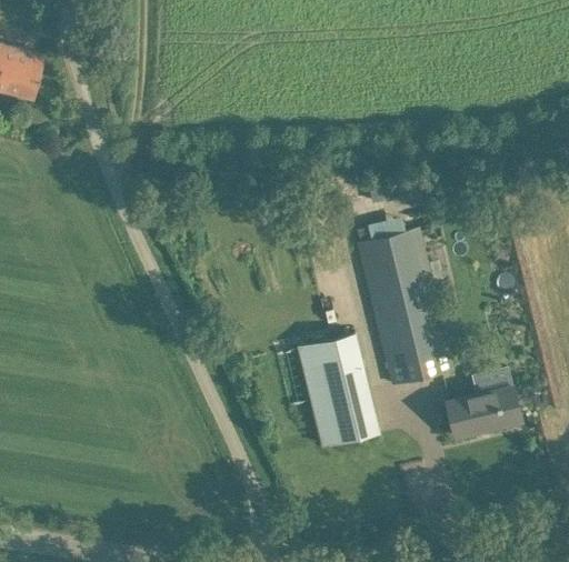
[(45,58),(0,47),(0,92),(33,101),(45,58)]
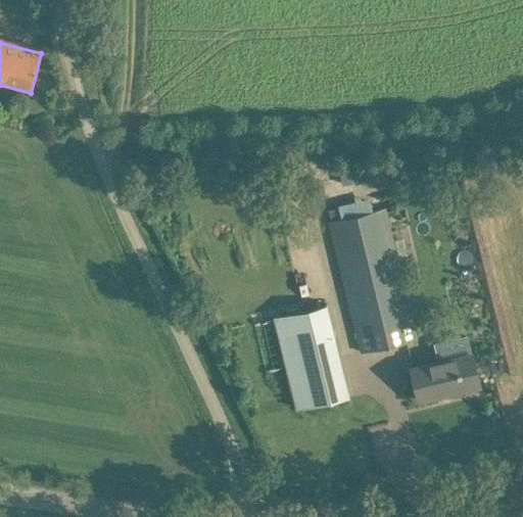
[(341,223),(338,212),(328,215),(331,226),(341,223)]
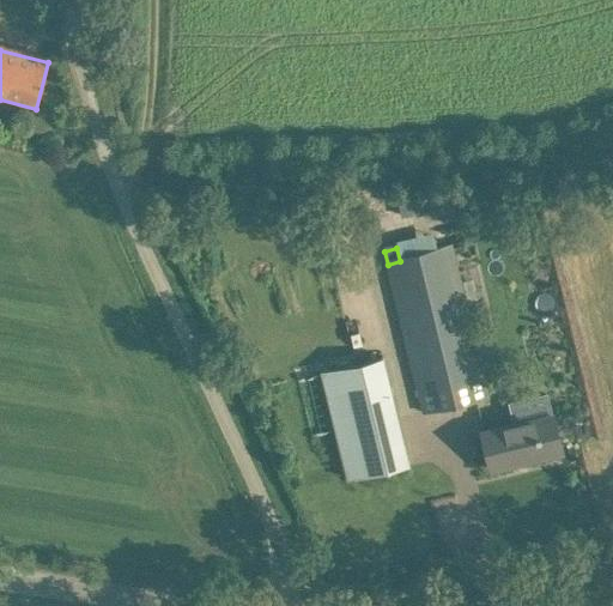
[(386,266),(417,394),(423,418),(489,401),(451,249),(386,266)]
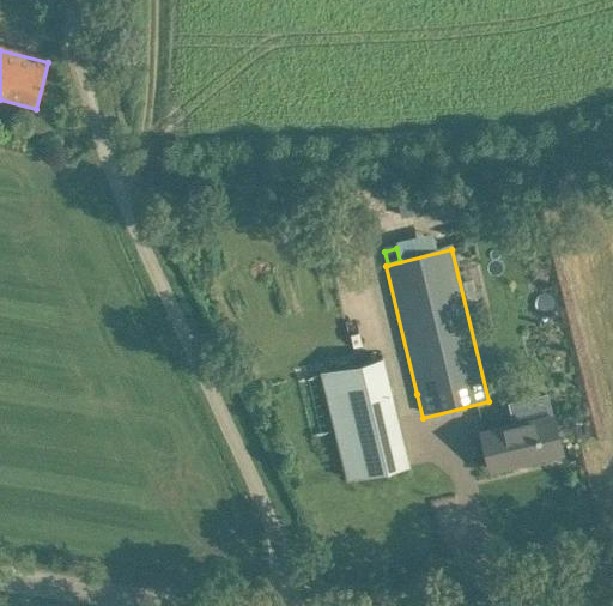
[(382,362),(321,376),(347,483),(408,468),(382,362)]
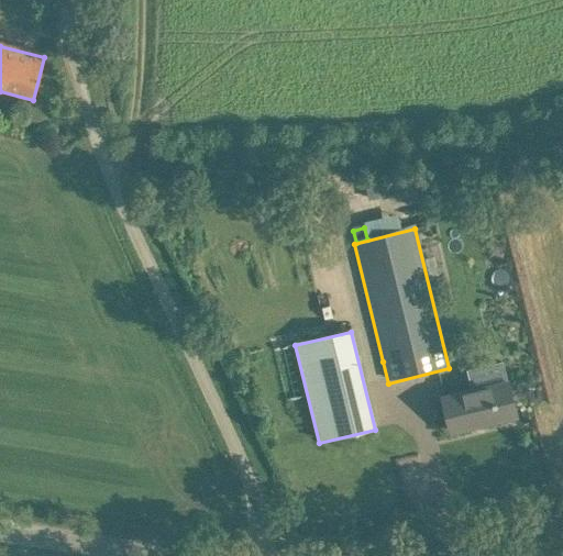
[(472,393),(442,400),(450,435),(470,430),(483,427),(517,419),(508,385),(506,385),(501,366),(467,375),(472,393)]
